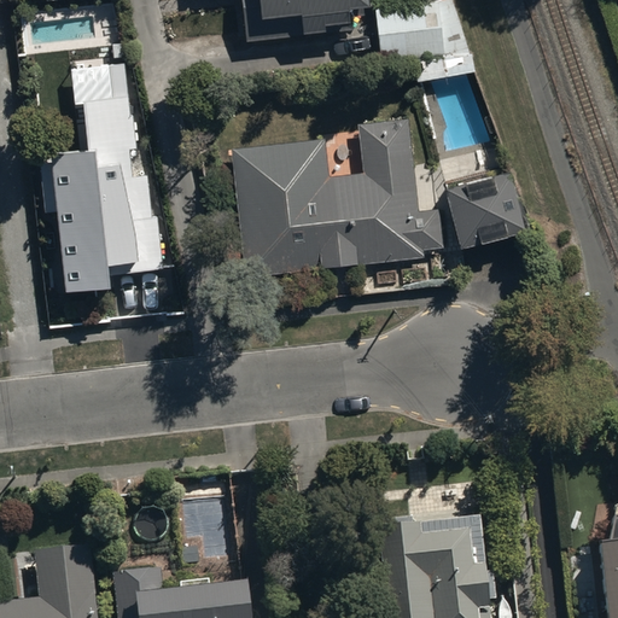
[(244,0),(249,41),(353,29),(350,10),(369,7),(368,0),(244,0)]
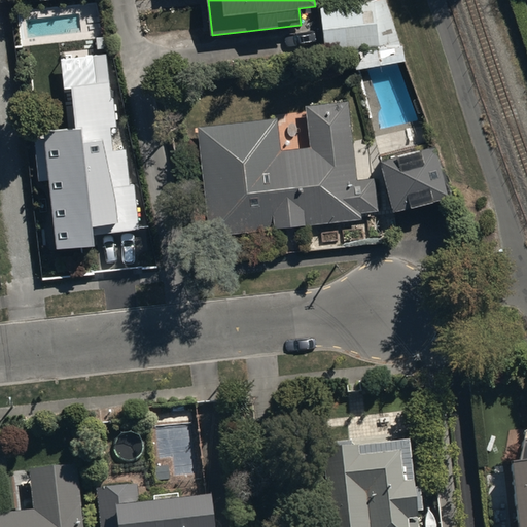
[(354,0),(353,3),(320,7),(323,54),(353,50),(355,70),(403,61),(382,0),(354,0)]
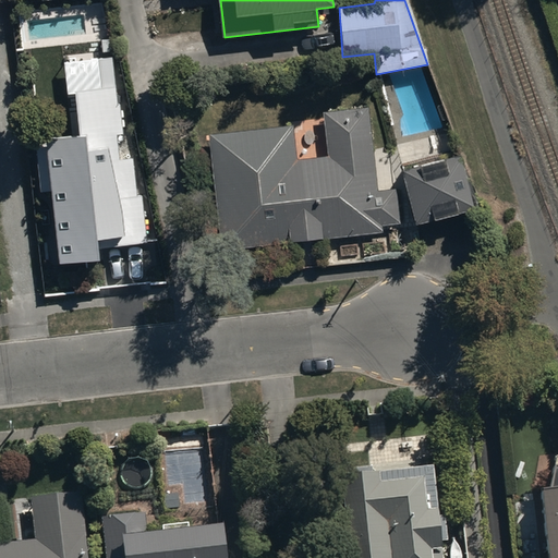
[(80,136),(34,142),(40,192),(51,190),(61,264),(99,259),(98,249),(152,243),(145,193),(138,193),(134,158),(120,159),(117,134),(122,134),(112,58),(99,59),(102,89),(74,93),(80,136)]
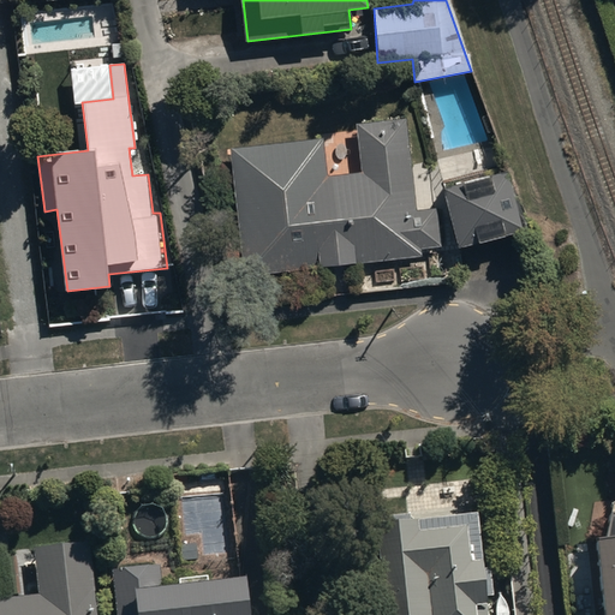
[(326,175),(322,138),(228,150),(243,276),(421,256),(419,246),(440,245),(436,209),(416,210),(408,123),(358,126),(362,173),(326,175)]
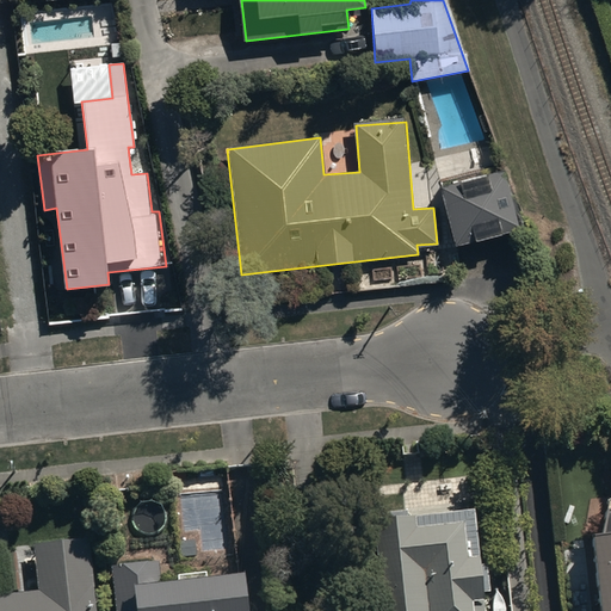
[(503,172),(439,187),(455,246),(518,229),(503,172)]
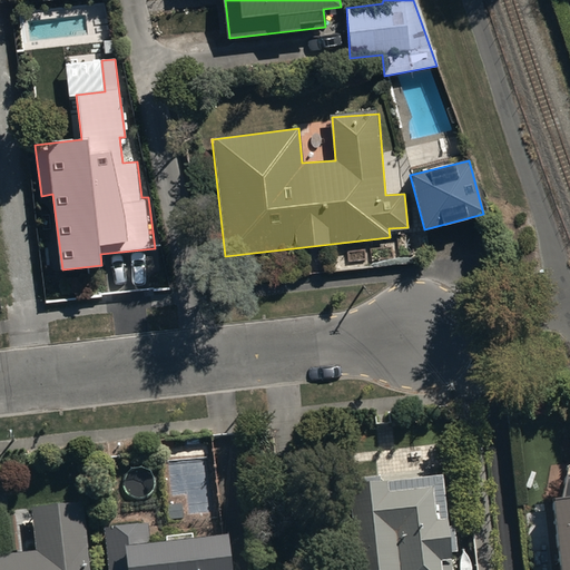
[(442,479),(384,485),(380,485),(380,481),(349,483),(356,569),(451,569),(451,558),(457,557),(454,531),(446,531),(442,479)]
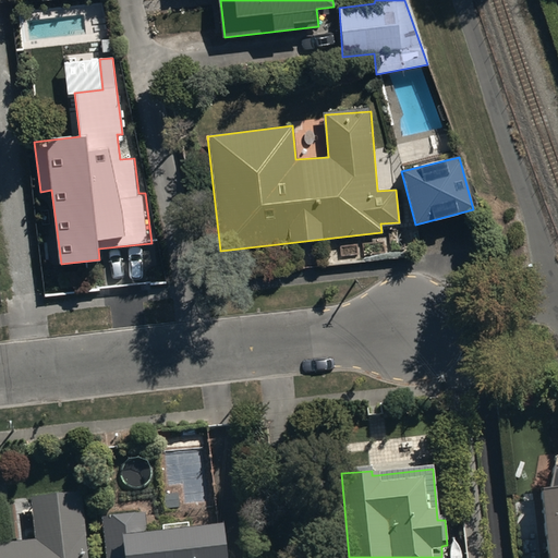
[(557,557),(557,470),(553,471),(548,496),(540,496),(546,557),(557,557)]
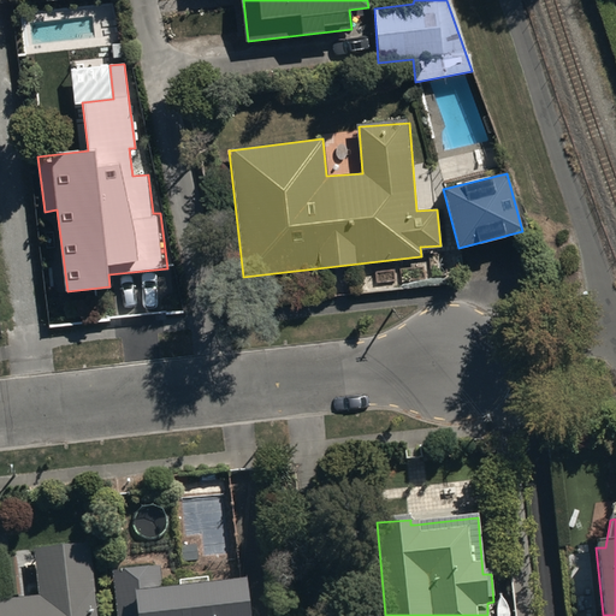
[(0,615),(95,615),(90,549),(36,552),(40,600),(0,603),(0,615)]
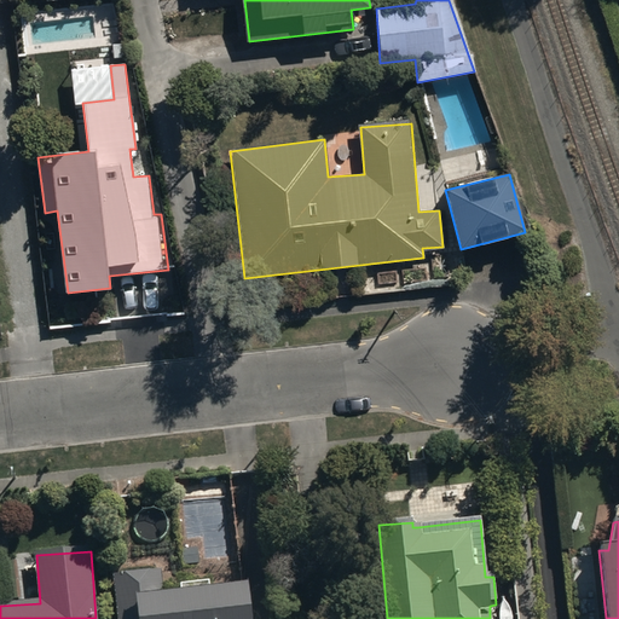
[(157,574),(113,577),(116,618),(248,618),(246,590),(160,597),(157,574)]
